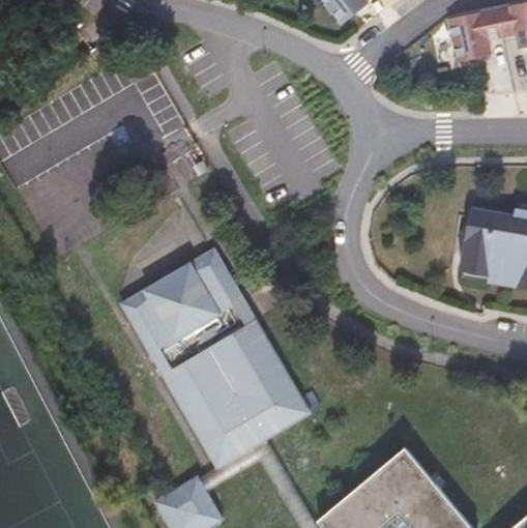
[(319,0),(340,26),(366,6),(360,0),(319,0)]
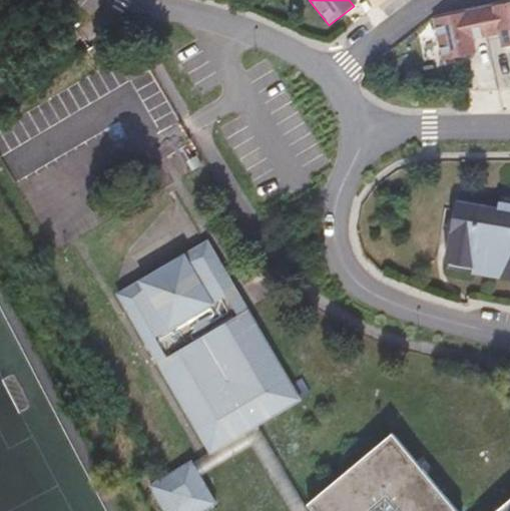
[(509,3),(478,10),(484,37),(497,34),(500,48),(509,45),(509,3)]
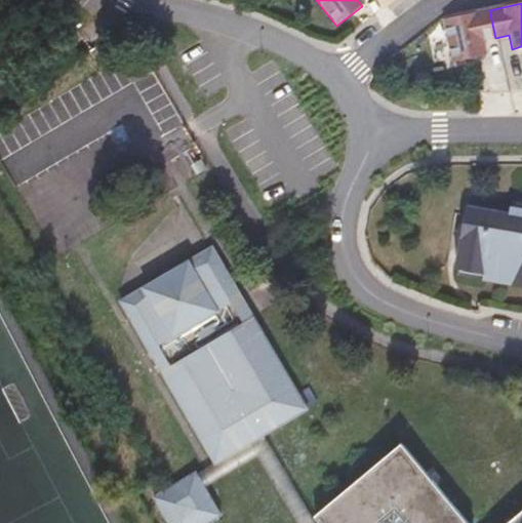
[(489,10),(442,21),(451,63),(484,55),(481,41),(495,38),(489,10)]
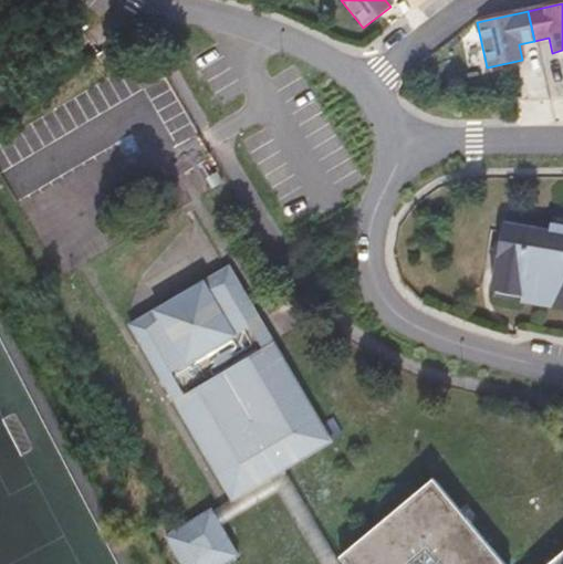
[(562,223),(550,221),(549,228),(501,220),(489,286),(520,292),(519,300),(539,303),(540,291),(551,293),(562,294),(562,223)]
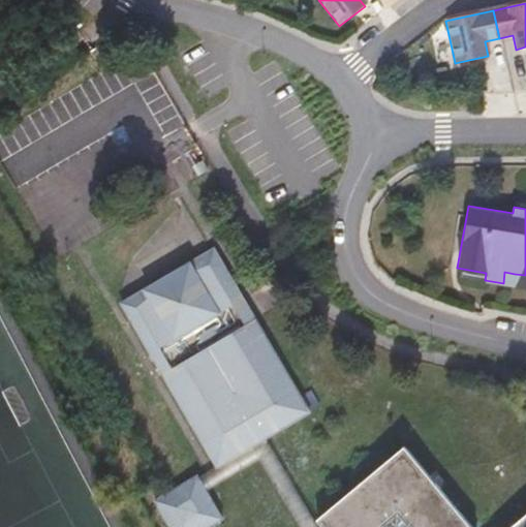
[(196,390),(267,344),(249,316),(245,319),(234,301),(238,299),(207,248),(116,305),(215,465),(230,459),(235,456),(196,390)]
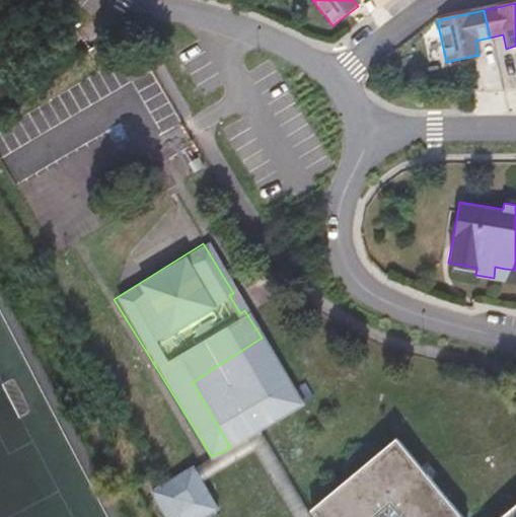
[(515,281),(515,270),(505,269),(504,279),(515,281)]
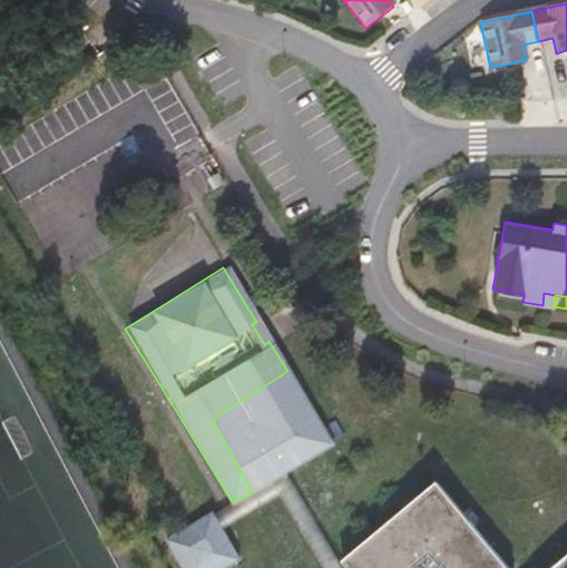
[(264,344),(269,341),(256,322),(252,324),(264,344)]
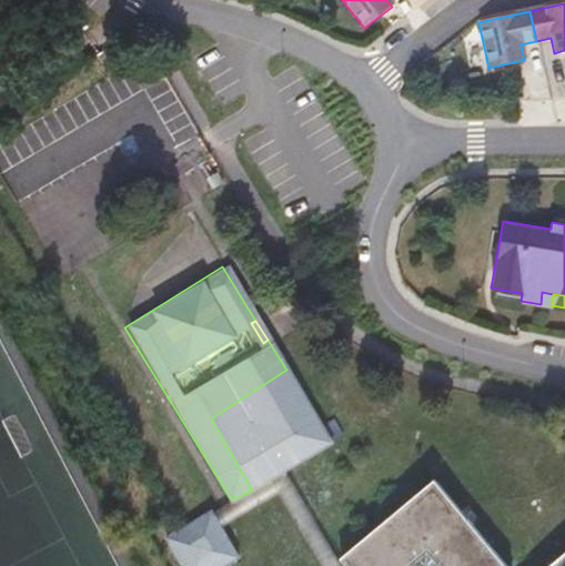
[(273,476),(286,468),(330,441),(286,370),(211,418),(252,489),(273,476)]
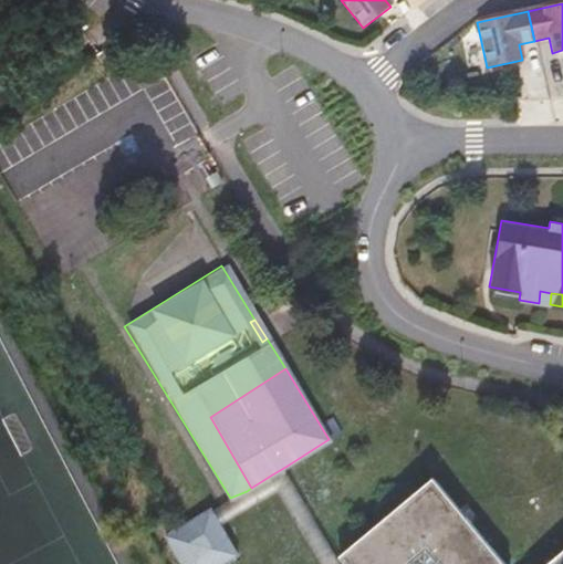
[(339,563),(335,556),(315,521),(285,467),(272,474),(251,488),(247,491),(222,505),(211,512),(218,523),(230,517),(279,486),(303,530),(322,563),(339,563)]
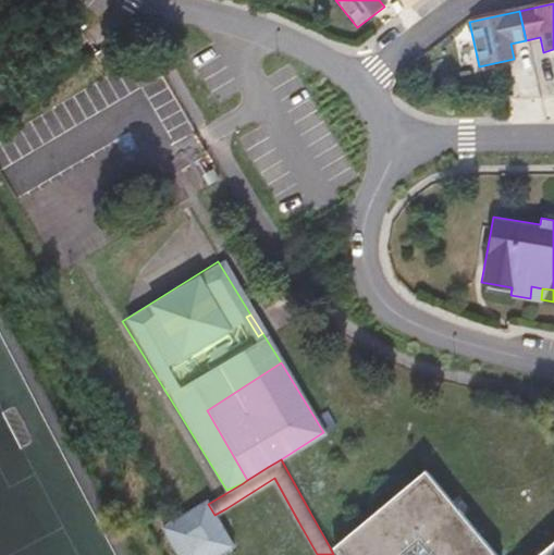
[(553,554),(553,545),(551,549),(543,554),(496,554),(452,502),(429,473),(337,550),(341,554),(553,554)]
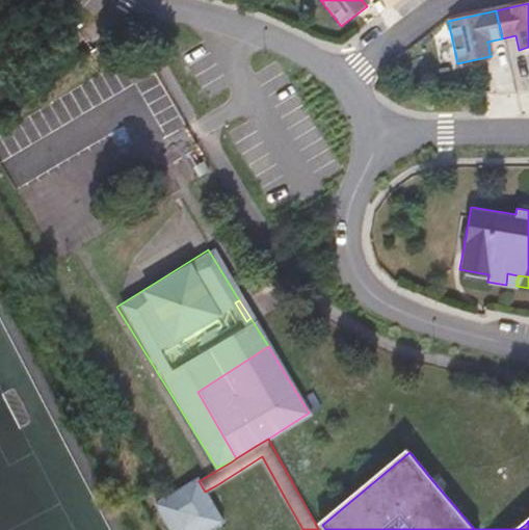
[(208,529),(222,522),(205,492),(199,481),(196,478),(156,503),(172,529),(208,529)]
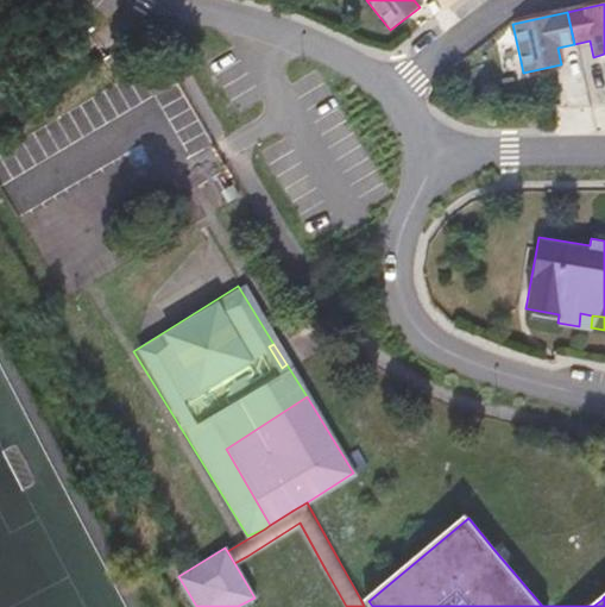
All buildings are outlined.
